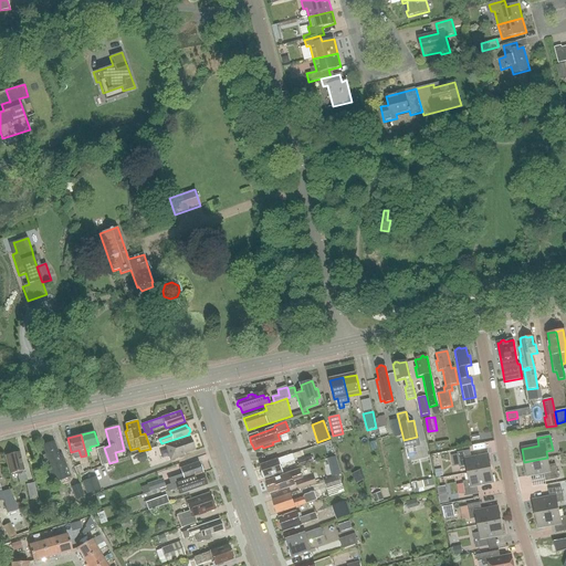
[(165,446),(169,456),(170,460),(184,456),(182,453),(194,449),(189,437),(165,446)]
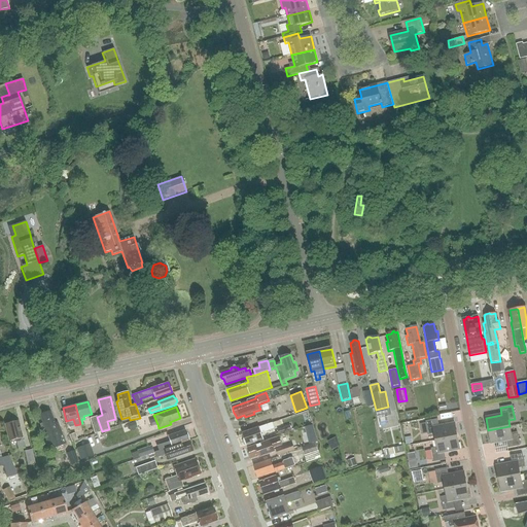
[(39,415),(43,424),(44,426),(42,426),(45,434),(44,435),(49,449),(65,444),(57,421),(55,422),(50,411),(39,415)]
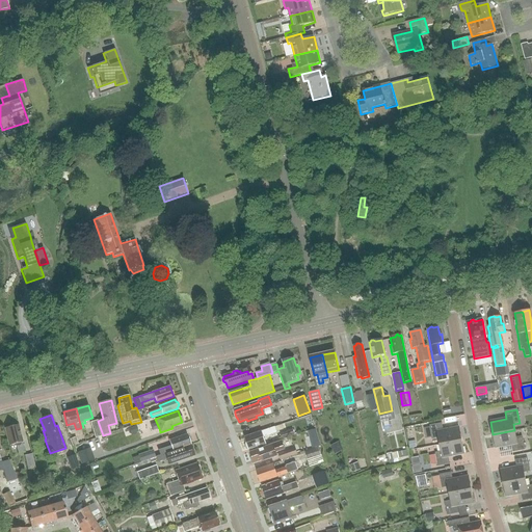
[(96,437),(103,435),(98,421),(91,423),(96,437)]
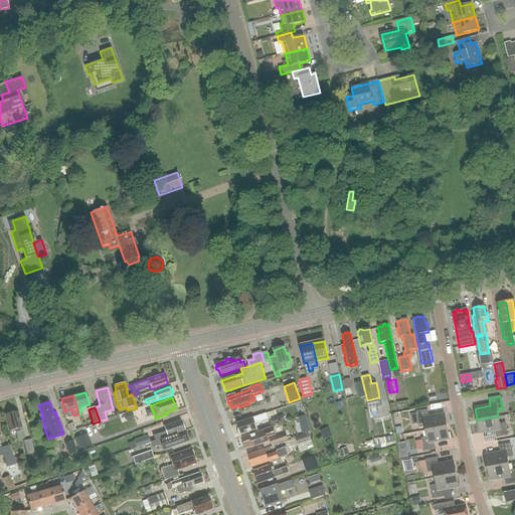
[(430,417),(428,414),(427,409),(415,412),(418,425),(424,424),(425,431),(447,426),(445,414),(430,417)]
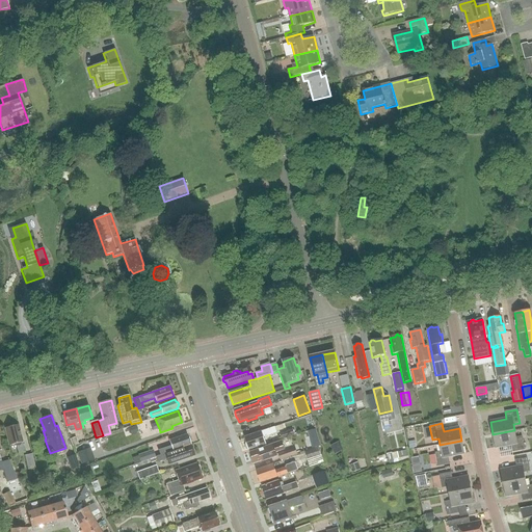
[(5,427),(6,428),(9,445),(16,444),(19,453),(25,452),(22,442),(23,442),(22,435),(20,434),(18,425),(5,427)]
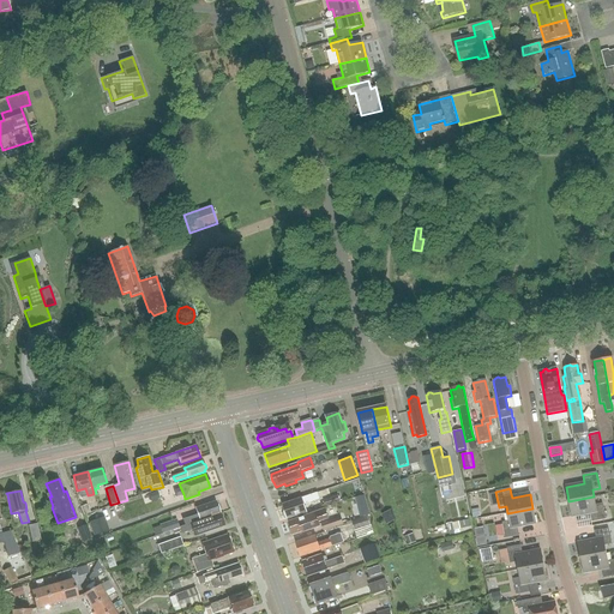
[(157,492),(149,494),(151,501),(160,499),(157,492)]
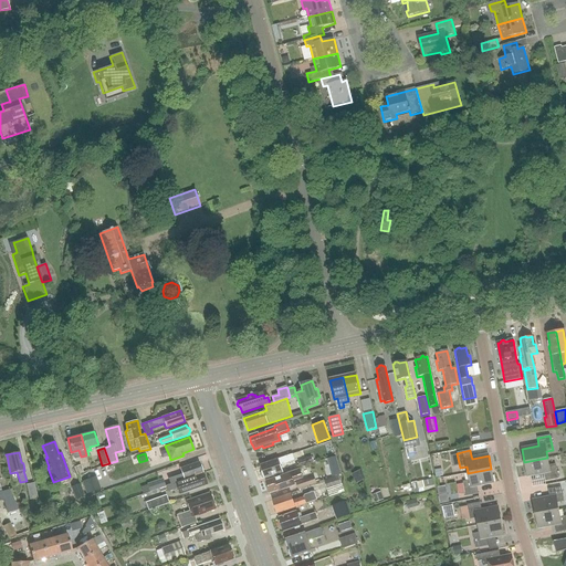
[(281,465),(294,461),(292,454),(260,465),(262,472),(261,473),(262,477),(264,478),(265,479),(283,472),(281,465)]
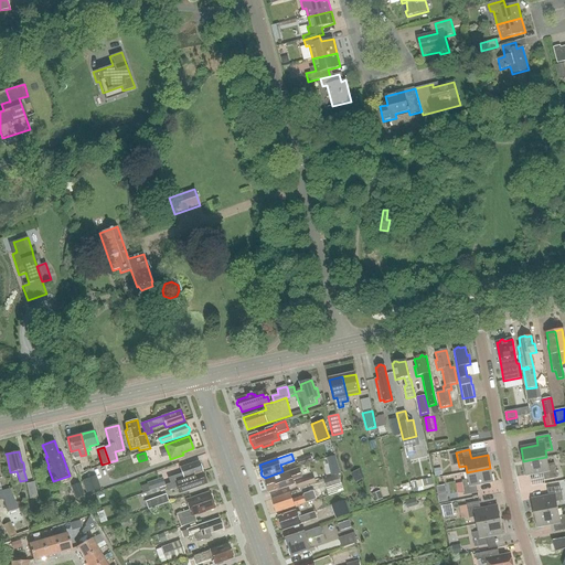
[(310,455),(297,460),(299,466),(312,461),(310,455)]
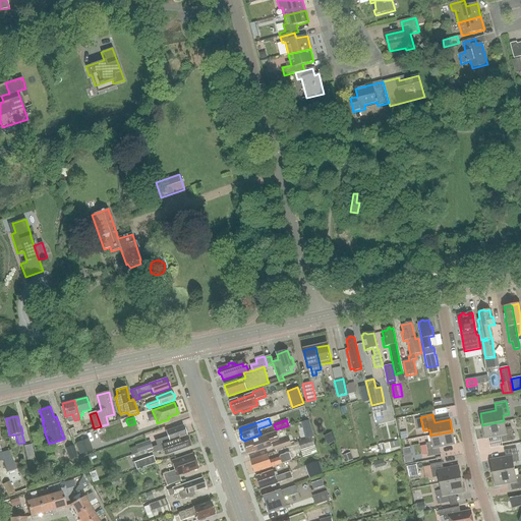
[(301,422),(305,439),(313,437),(309,420),(301,422)]
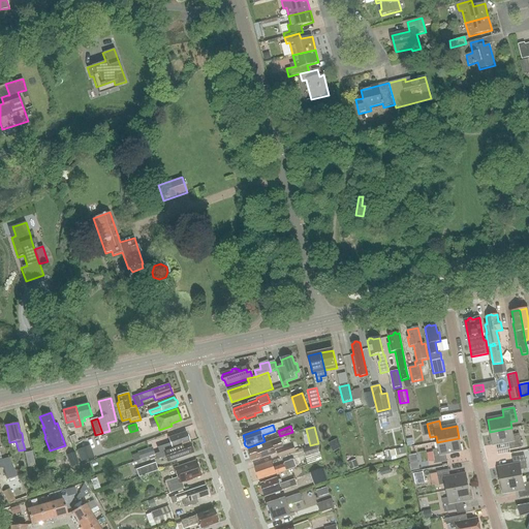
[(511,428),(490,432),(493,445),(508,442),(509,449),(522,447),(519,434),(514,435),(511,428)]
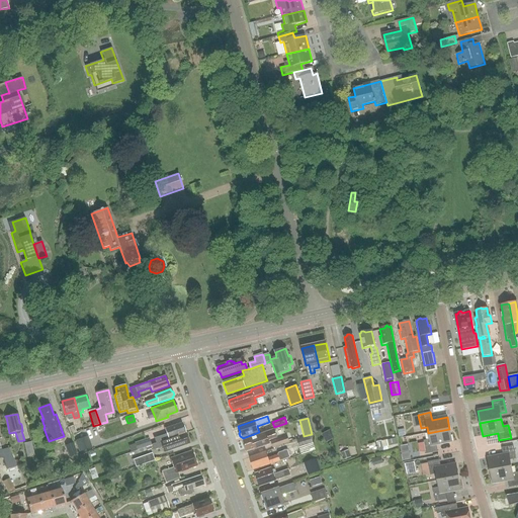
[(156,442),(156,443),(160,442),(161,441),(185,433),(181,423),(164,429),(166,434),(154,438),(156,442)]
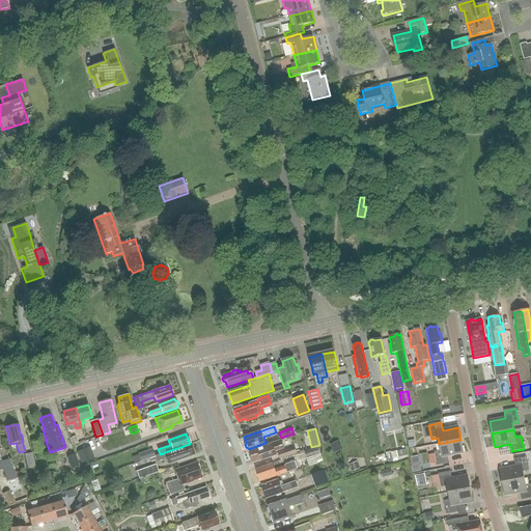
[(73,446),(78,444),(76,438),(70,440),(73,446)]
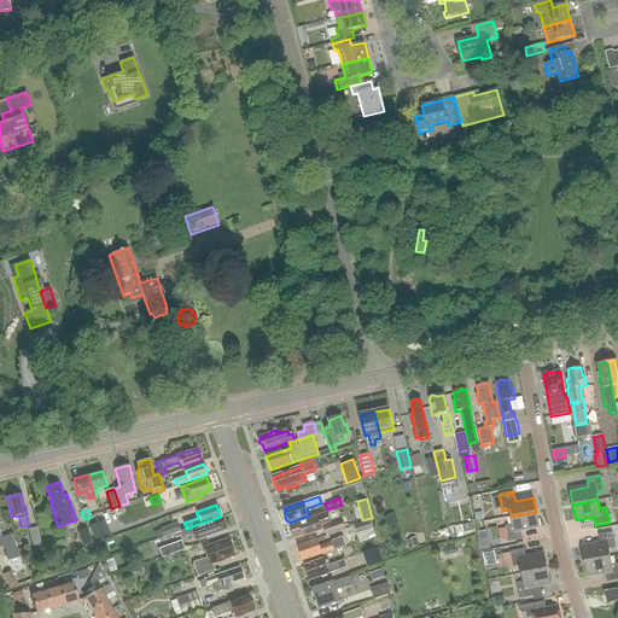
[(536,512),(511,517),(512,525),(505,526),(508,542),(523,540),(520,531),(538,528),(536,512)]
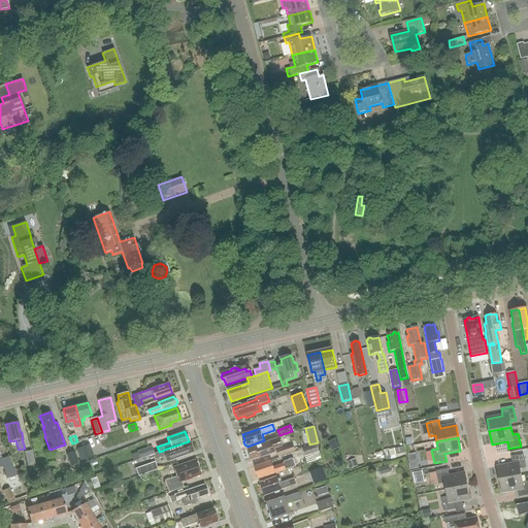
[(275,448),(275,447),(282,444),(279,438),(271,441),(249,450),(252,460),(259,457),(262,458),(275,454),(273,449),(275,448)]
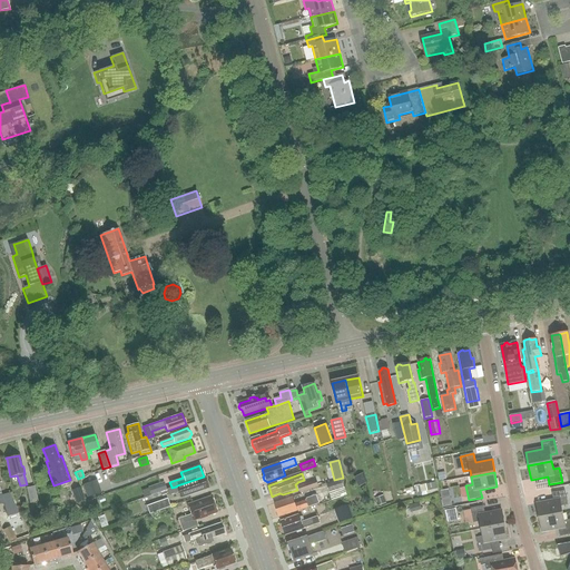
[(364,474),(355,479),(359,488),(367,483),(364,474)]
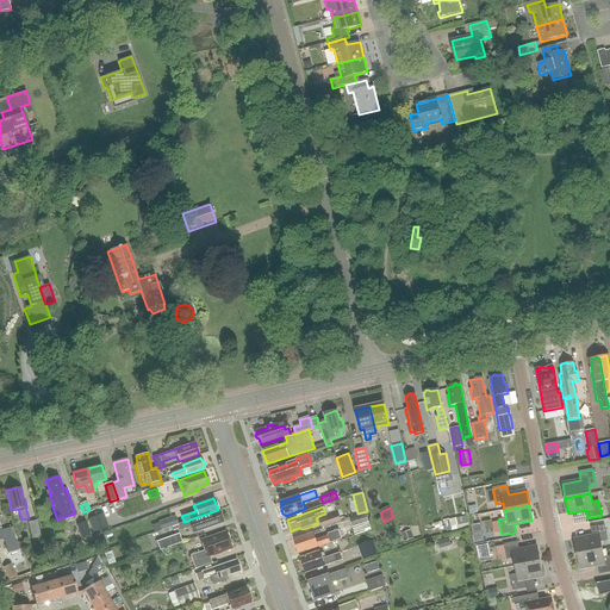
[(180,530),(190,527),(192,533),(222,522),(218,510),(190,520),(188,521),(184,522),(179,524),(180,530)]
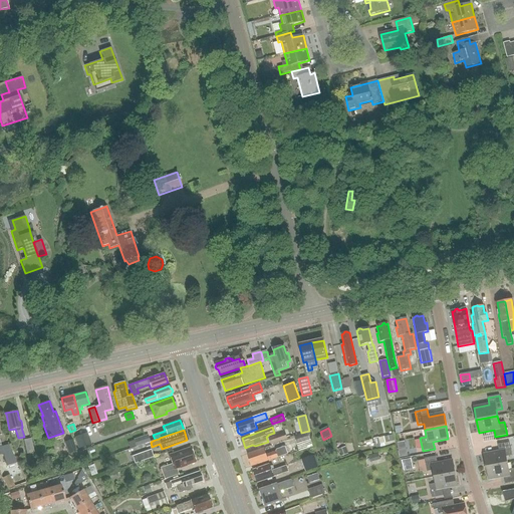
[(87,433),(74,438),(78,449),(91,445),(87,433)]
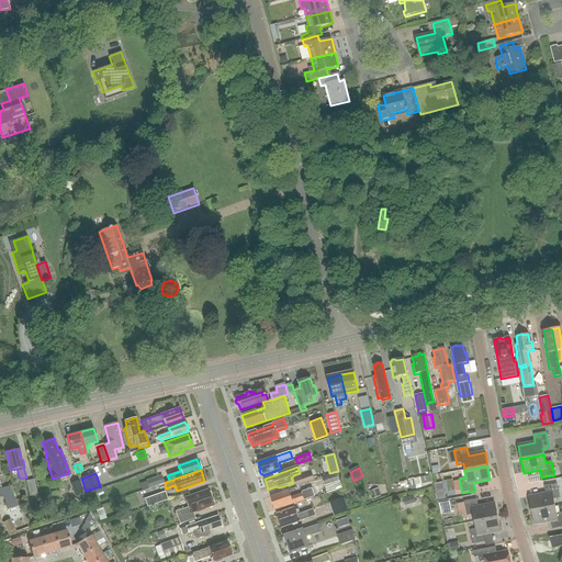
[(294,479),(298,485),(314,480),(312,473),(294,479)]
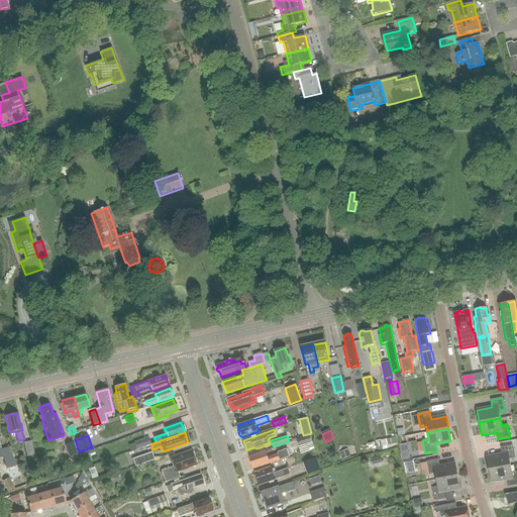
[(298,447),(310,443),(308,435),(295,439),(298,447)]
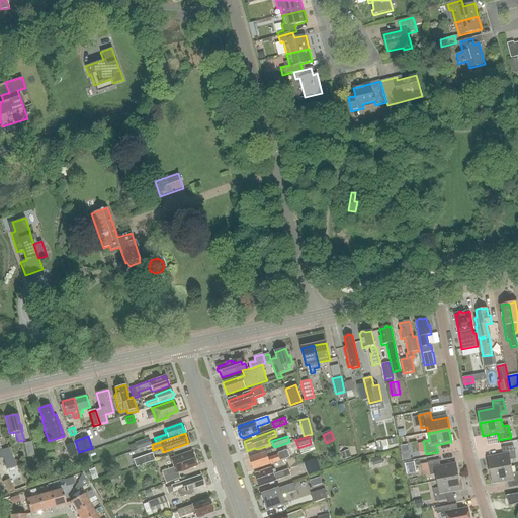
[(150,446),(151,445),(149,438),(135,443),(137,450),(146,447),(150,446)]
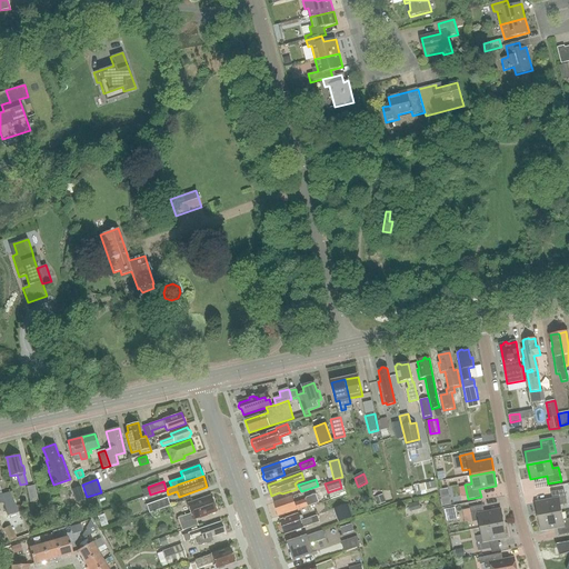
[(33,485),(26,487),(30,502),(37,500),(33,485)]
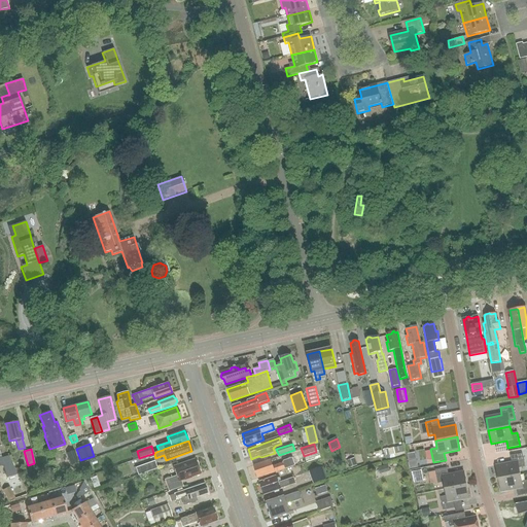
[(391,455),(388,456),(387,449),(383,450),(386,460),(405,454),(403,453),(393,455),(393,454),(391,454),(391,455)]
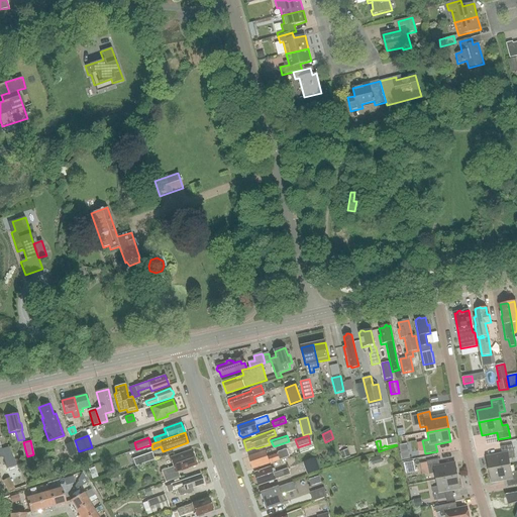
[(73,442),(66,445),(70,456),(77,454),(73,442)]
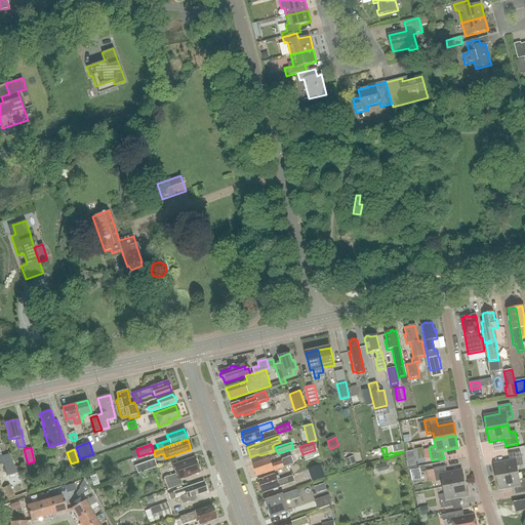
[(0,450),(0,463),(3,462),(6,476),(17,472),(8,453),(1,455),(0,452),(0,450)]
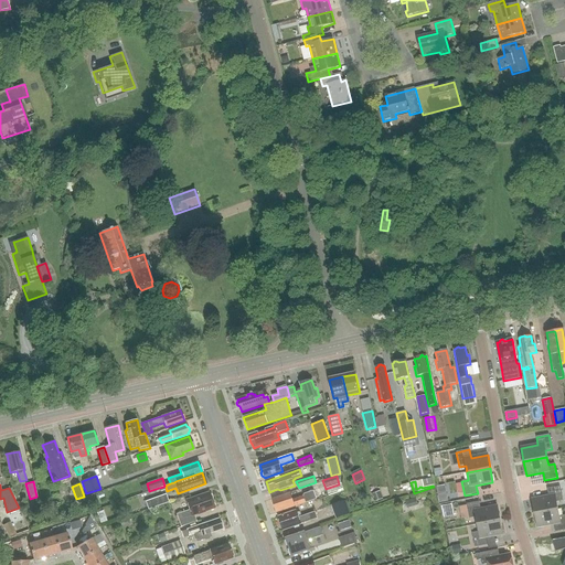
[(534,513),(557,509),(556,502),(563,501),(560,486),(547,489),(548,497),(532,500),(534,513)]
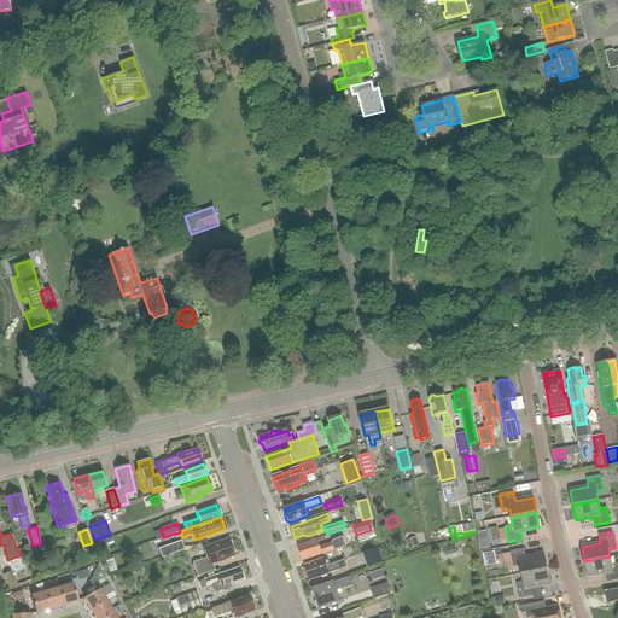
[(334,551),(345,546),(343,537),(333,541),(332,543),(320,547),(318,540),(297,547),(303,561),(325,554),(334,551)]
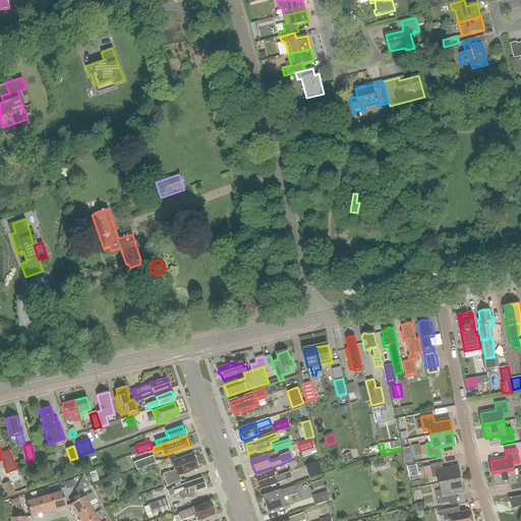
[(350,453),(343,456),(345,463),(353,461),(350,453)]
